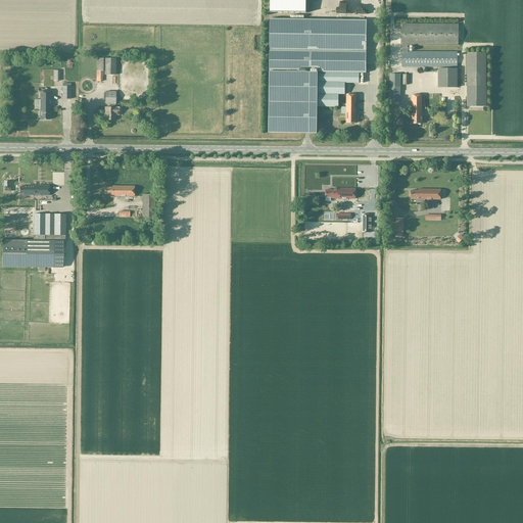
[(270,0),(270,12),(306,12),(305,0),(270,0)]
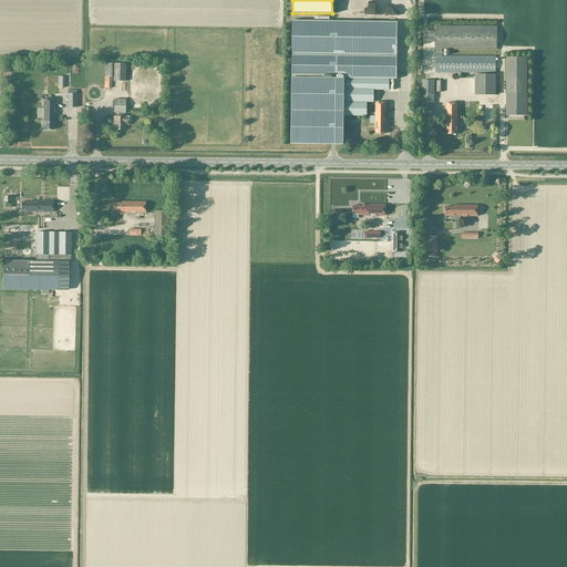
[(343,116),(367,116),(367,90),(389,90),(389,79),(397,80),(398,22),(292,21),(291,144),(343,145),(343,116)]
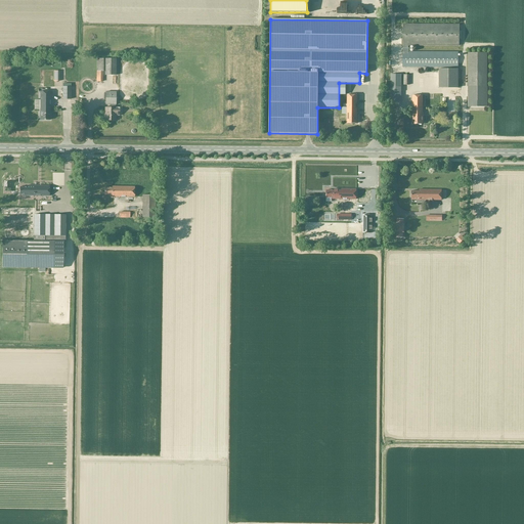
[(462,31),(460,31),(460,25),(403,25),(402,50),(402,67),(457,68),(457,53),(408,52),(408,46),(459,46),(460,39),(462,39),(462,31)]
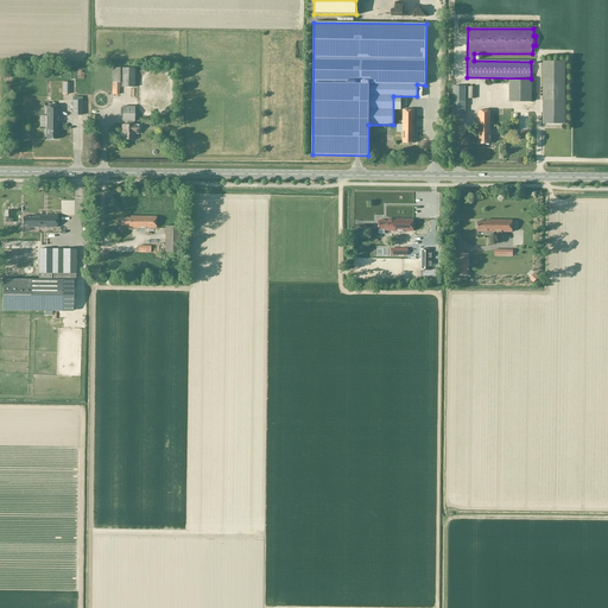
[(565,101),(564,101),(565,63),(543,63),(543,101),(543,124),(565,124),(565,101)]
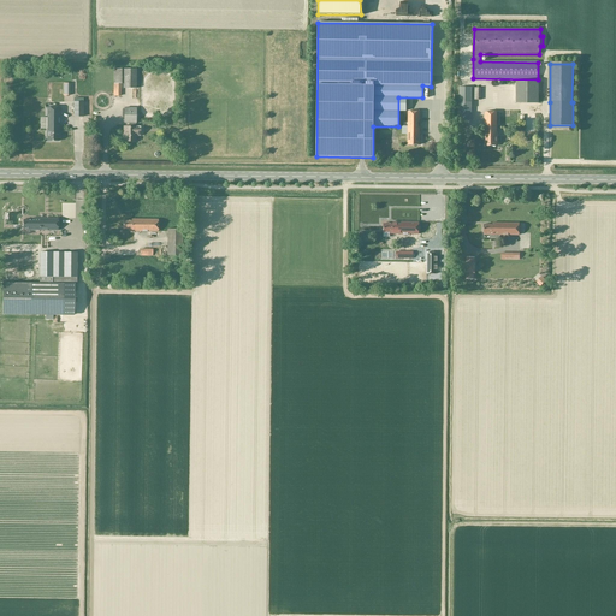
[(140,70),(136,69),(113,69),(113,96),(120,96),(120,84),(124,84),(124,89),(138,89),(140,70)]
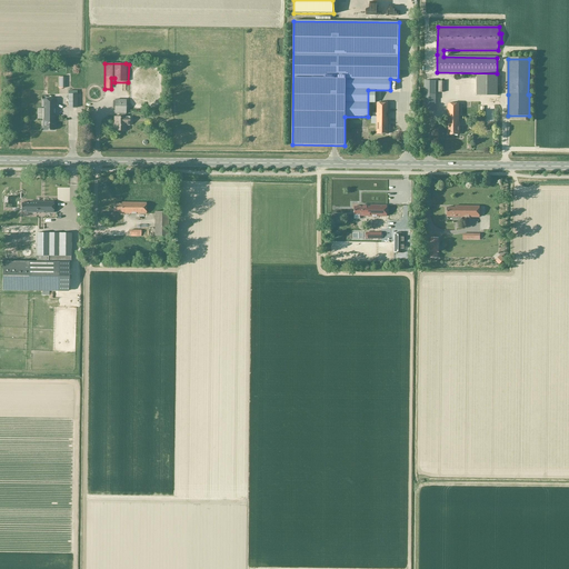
[(422,75),(431,80),(435,73),(426,69),(422,75)]
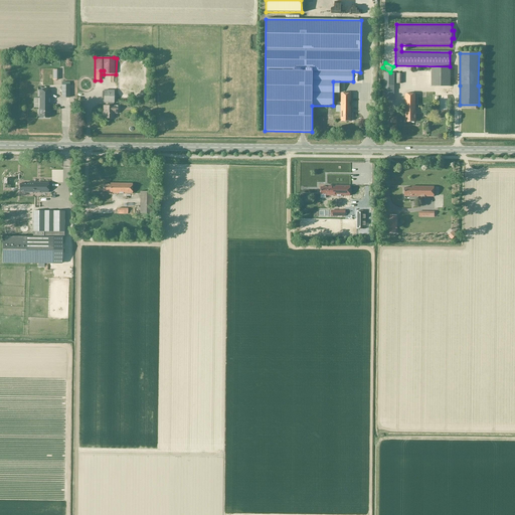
[(432,68),(432,87),(450,87),(450,68),(432,68)]
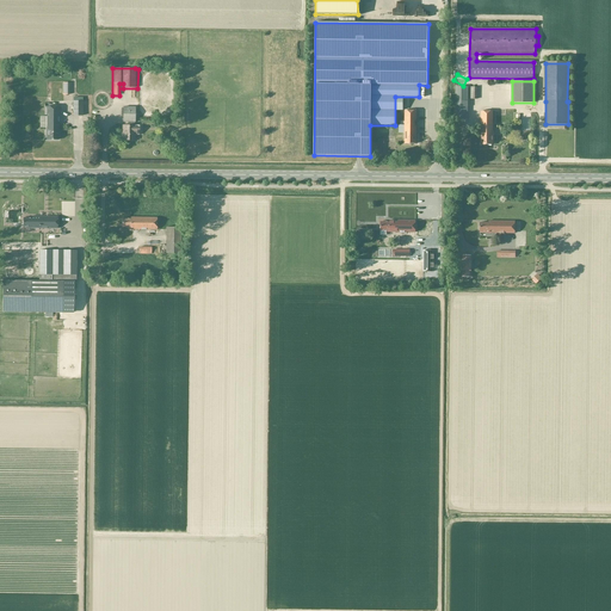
[(468,119),(468,87),(455,87),(455,119),(468,119)]
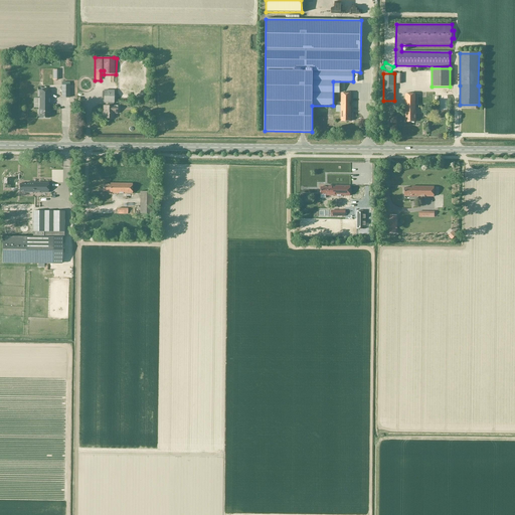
[(70,98),(70,86),(61,86),(61,98),(70,98)]
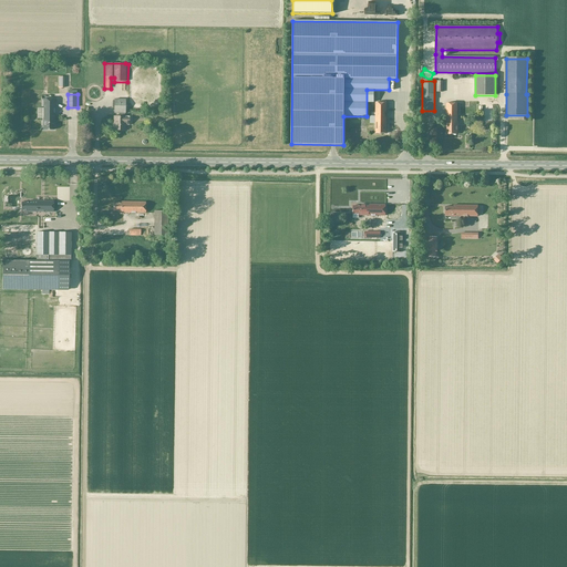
[(54,130),(54,99),(43,99),(43,130),(54,130)]
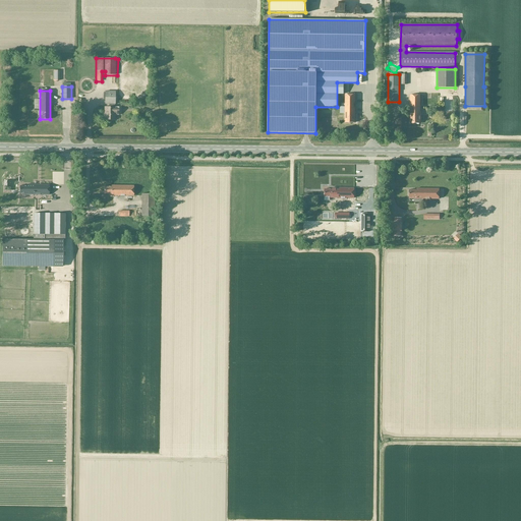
[(114,104),(115,104),(115,92),(105,92),(105,104),(110,104),(110,108),(105,108),(105,120),(115,120),(115,113),(118,113),(118,108),(114,108),(114,104)]
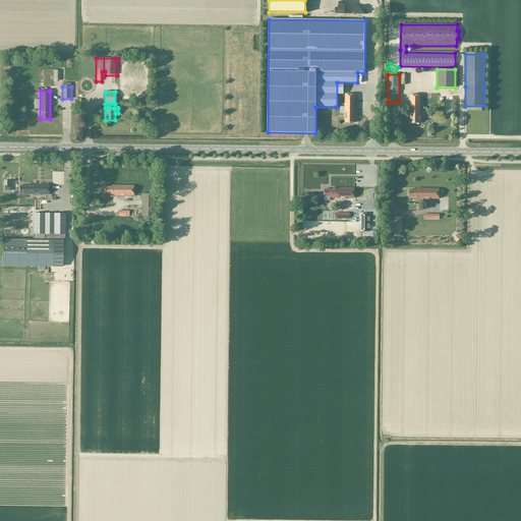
[(355,123),(355,95),(345,94),(345,123),(355,123)]
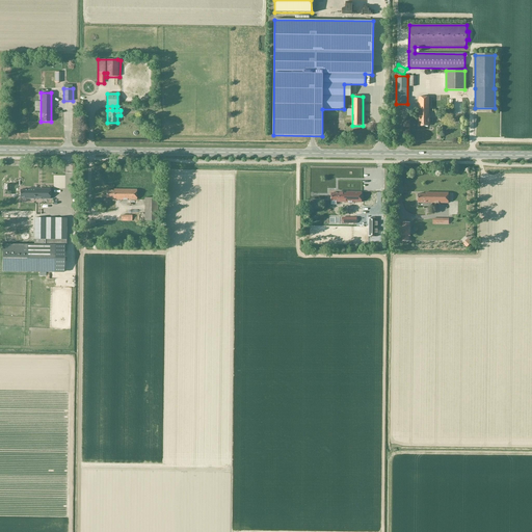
[(429,127),(429,98),(419,97),(419,126),(429,127)]
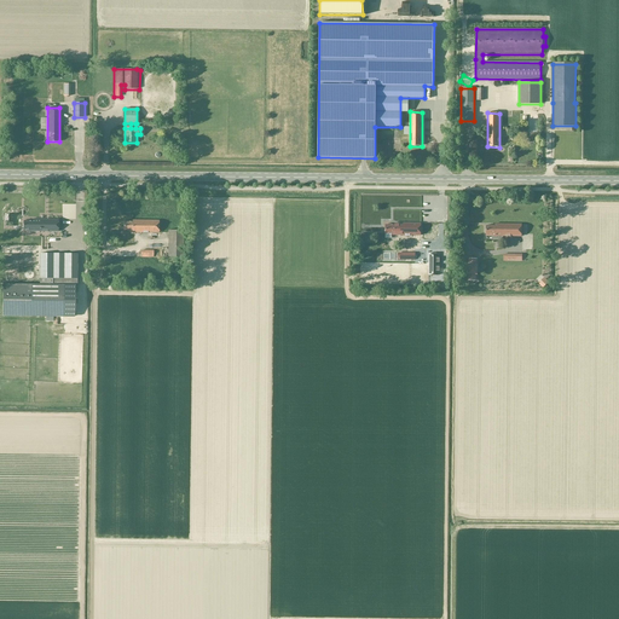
[(58,232),(58,220),(32,219),(32,221),(23,221),(23,230),(29,230),(29,231),(58,232)]
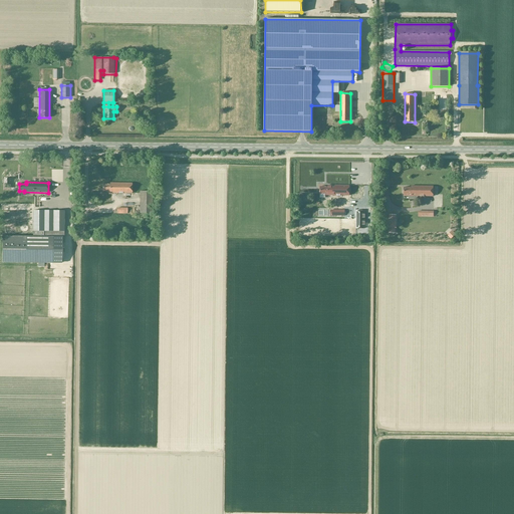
[(132,184),(109,183),(109,185),(102,185),(102,192),(107,192),(107,193),(132,194),(132,184)]
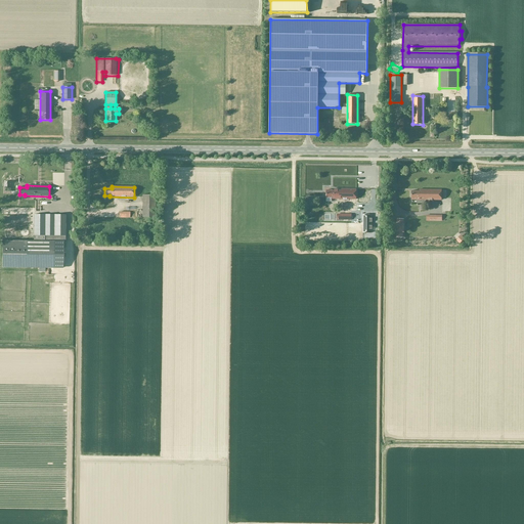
[(356,200),(356,189),(334,189),(334,190),(326,190),(326,198),(332,198),(332,200),(356,200)]
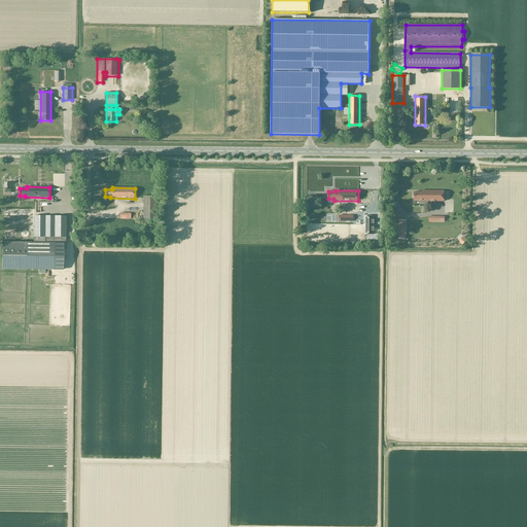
[(444,202),(444,191),(421,190),(421,192),(414,192),(414,200),(419,200),(419,204),(420,204),(425,204),(428,202),(428,201),(444,202)]
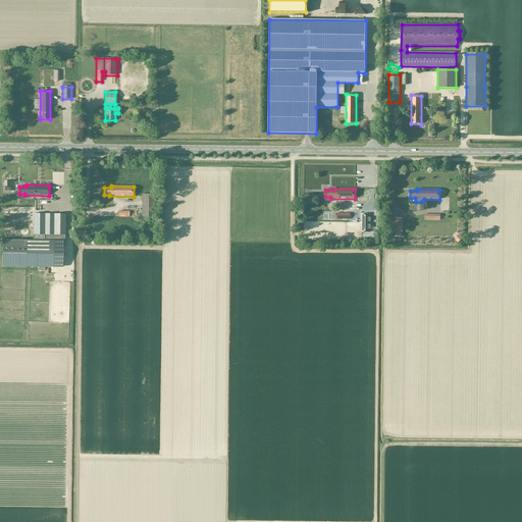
[(142,217),(155,217),(155,195),(142,195),(142,217)]
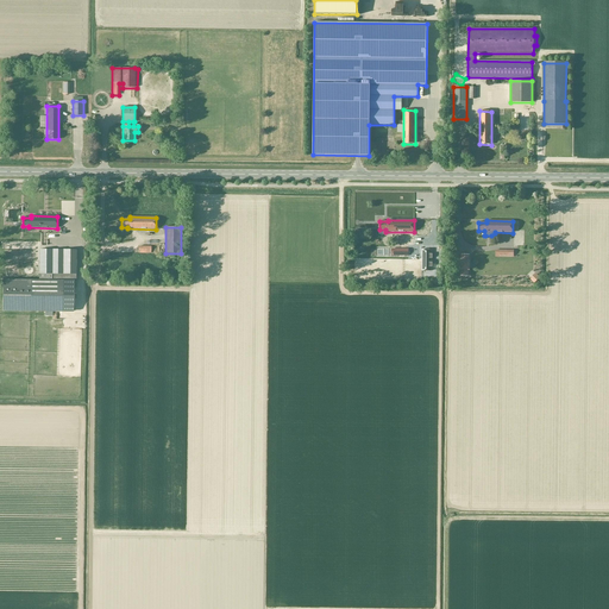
[(39,274),(39,281),(4,281),(4,311),(74,312),(74,282),(76,282),(76,274),(76,250),(39,250),(39,274)]
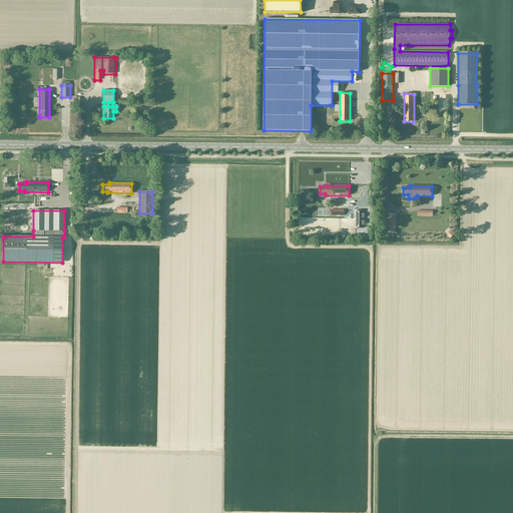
[(395,232),(396,214),(388,214),(387,232),(395,232)]
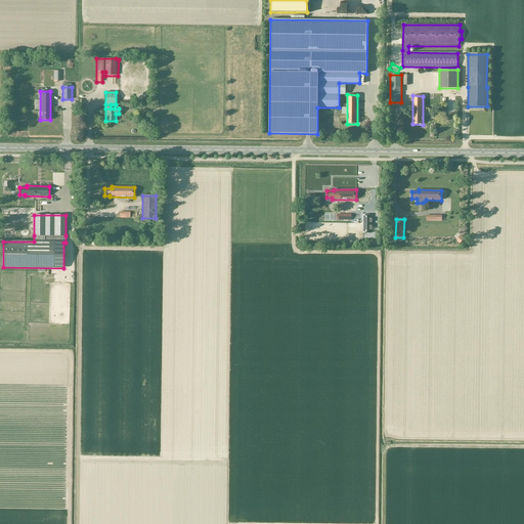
[(67,295),(68,284),(64,284),(66,275),(62,275),(62,279),(56,279),(55,287),(59,287),(58,295),(67,295)]
